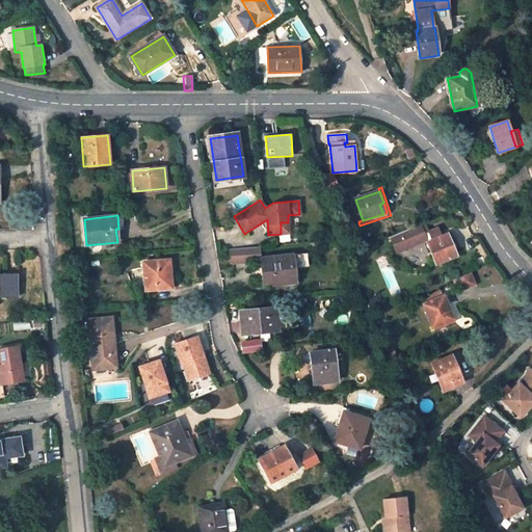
[(289,233),(288,222),(281,222),(281,234),(289,233)]
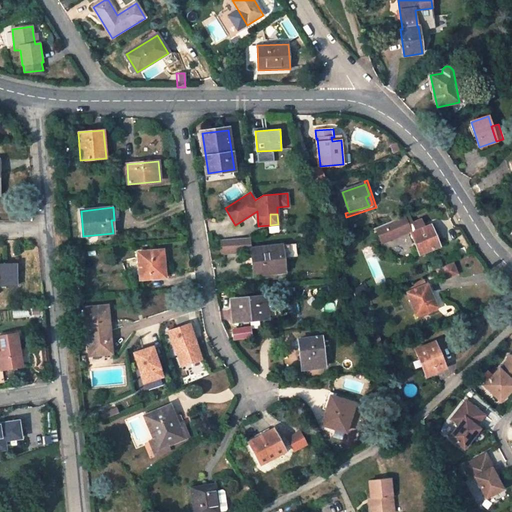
[(436,237),(439,236),(434,224),(423,229),(421,224),(424,223),(422,219),(414,223),(410,214),(376,227),(383,243),(410,231),(420,254),(440,246),(436,237)]
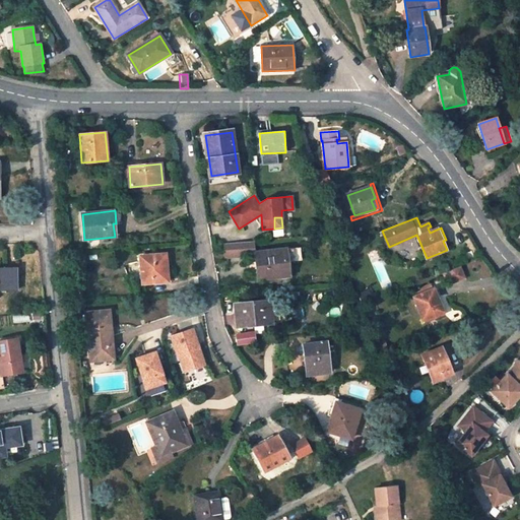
[(224,243),(225,256),(255,253),(254,241),(224,243)]
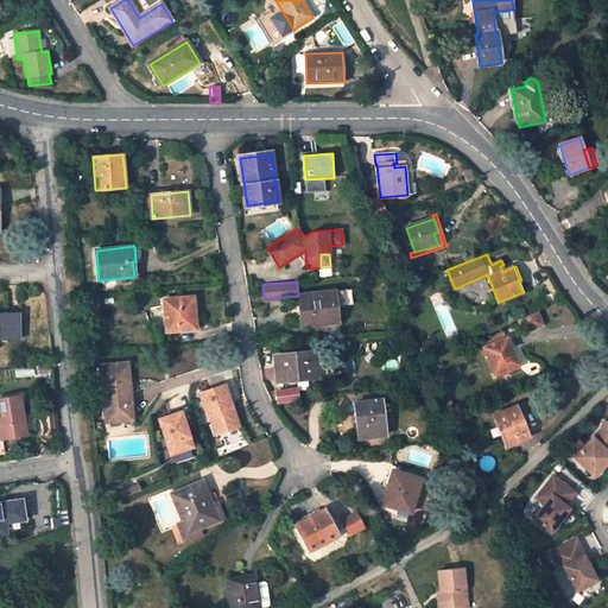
[(340,325),(342,322),(339,306),(354,305),(352,290),(333,292),(336,322),(330,323),(330,327),(340,325)]
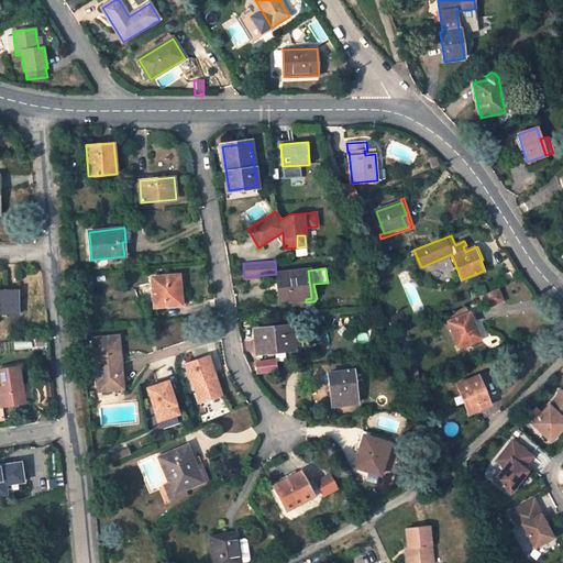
[(308,271),(276,274),(279,302),(311,298),(308,271)]
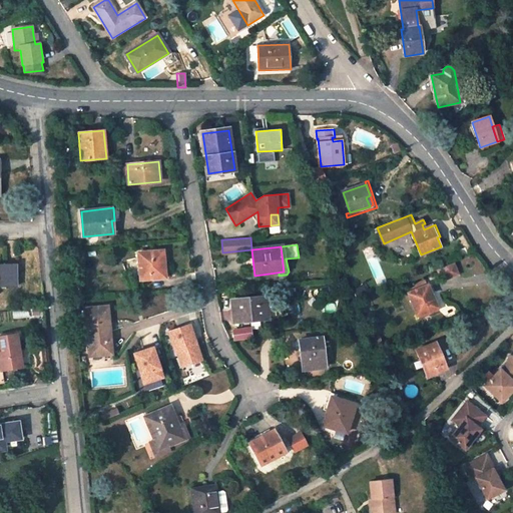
[(169,268),(167,250),(159,251),(161,268),(164,268),(169,268)]
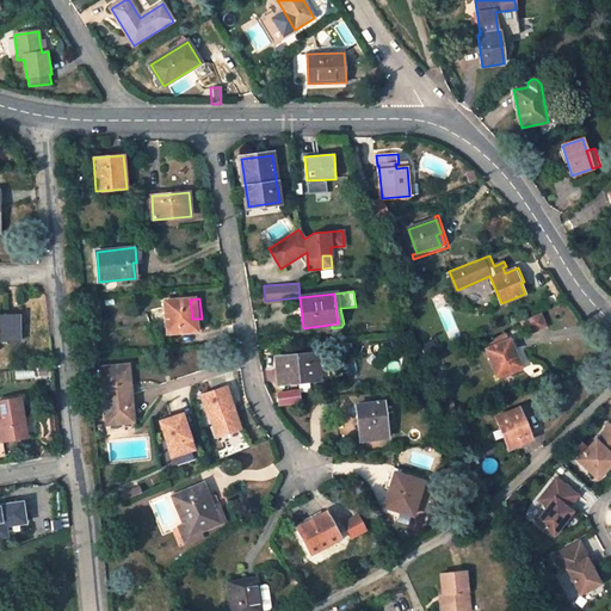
[(165,302),(168,333),(197,331),(196,319),(192,319),(190,300),(165,302)]
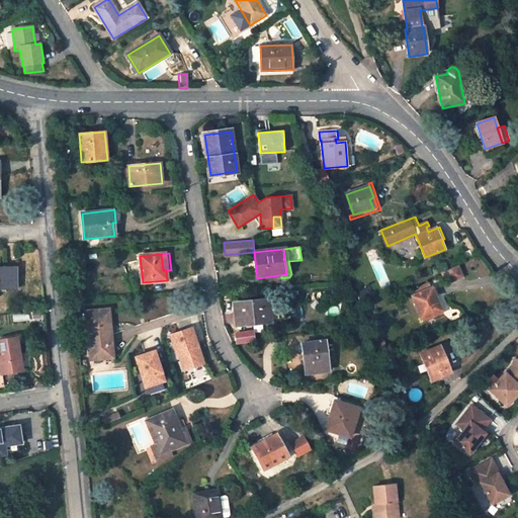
[(98,264),(82,266),(84,277),(99,275),(98,264)]
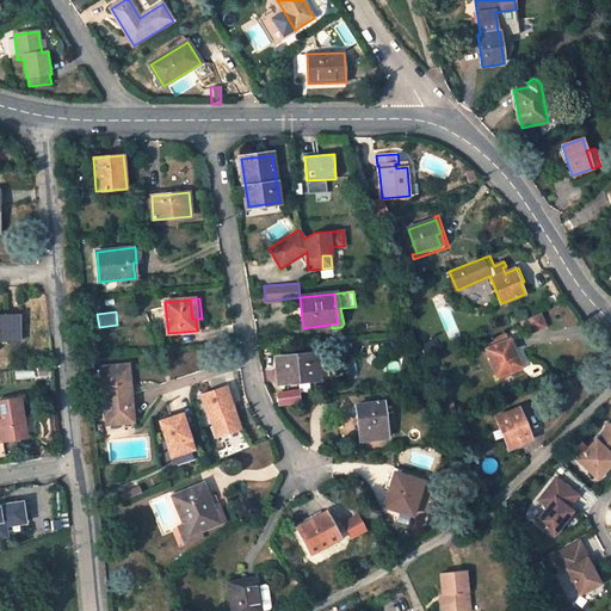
[(543,313),(520,319),(523,332),(545,327),(543,313)]
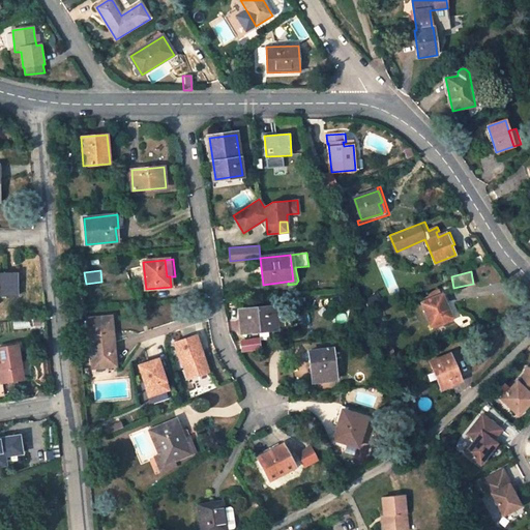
[(0,272),(0,296),(17,296),(17,274),(3,275),(3,272),(0,272)]
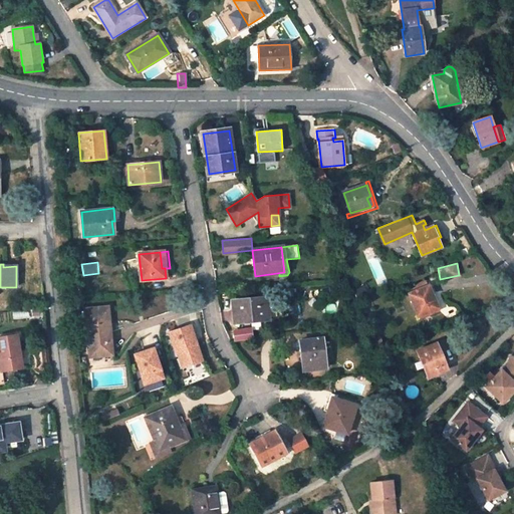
[(419,290),(410,294),(419,316),(439,307),(429,285),(428,286),(419,290)]
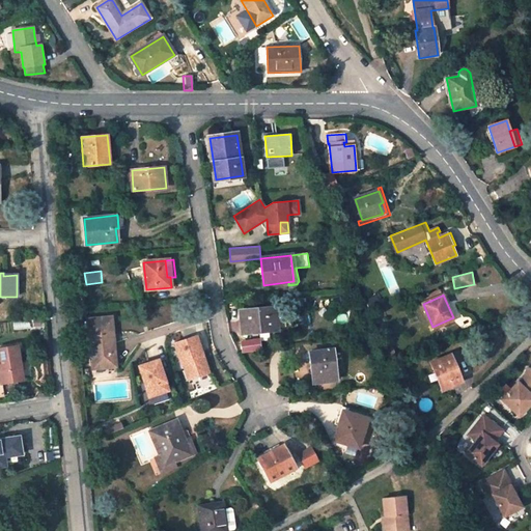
[(367,303),(370,310),(380,306),(376,299),(367,303)]
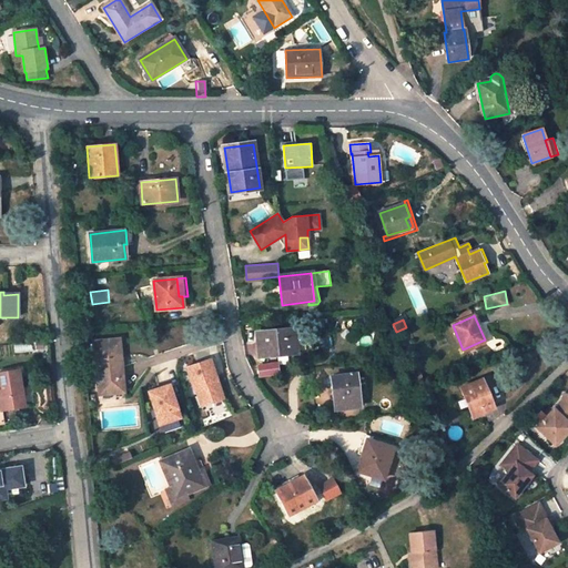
[(293,331),(259,334),(262,355),(294,352),(293,331)]
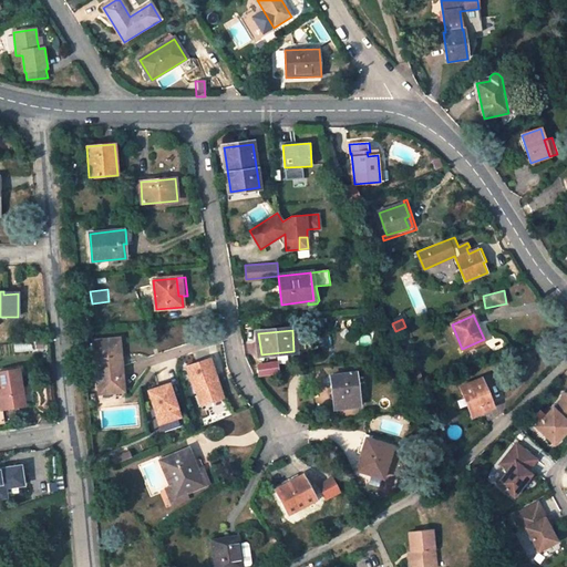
[(298,354),(296,330),(292,330),(294,351),(261,354),(261,359),(298,354)]
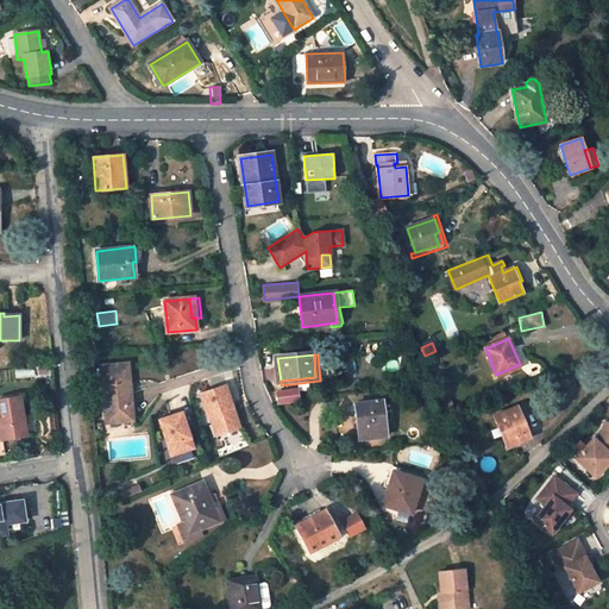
[(127,364),(101,366),(106,422),(132,419),(127,364)]
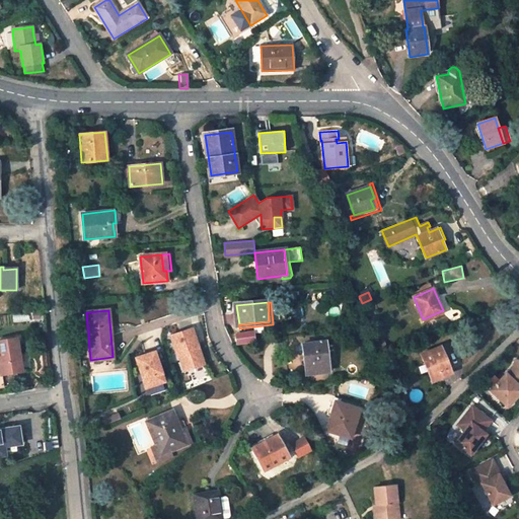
[(228,325),(235,324),(233,313),(226,314),(228,325)]
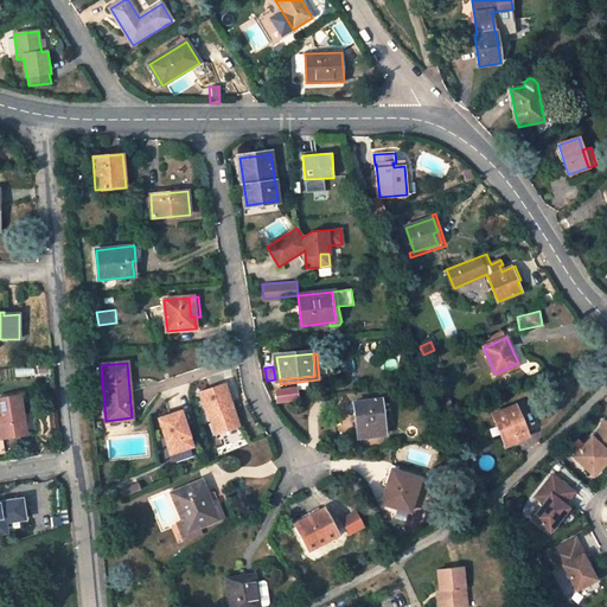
[(240,427),(225,385),(200,394),(209,415),(212,414),(215,421),(212,422),(217,434),(240,427)]
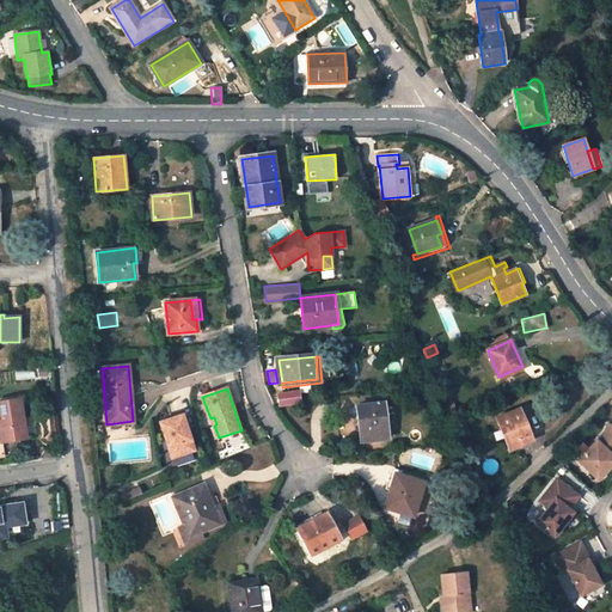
[(301,403),(300,389),(277,391),(279,405),(301,403)]
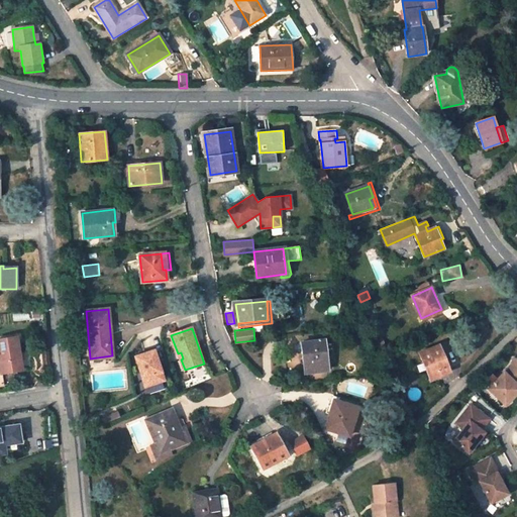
[(16,337),(0,339),(0,362),(2,373),(21,369),(16,337)]
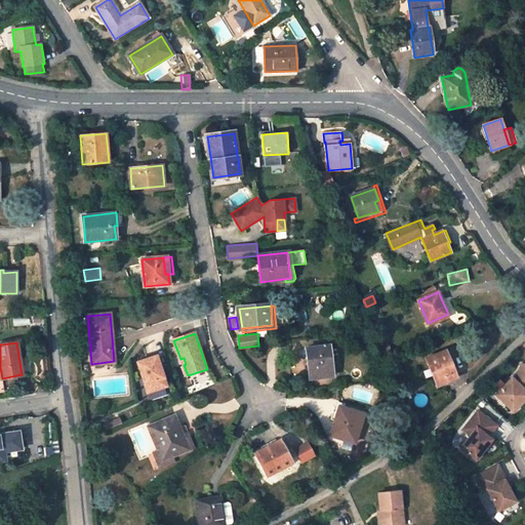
[(329,346),(306,349),(310,379),(333,376),(329,346)]
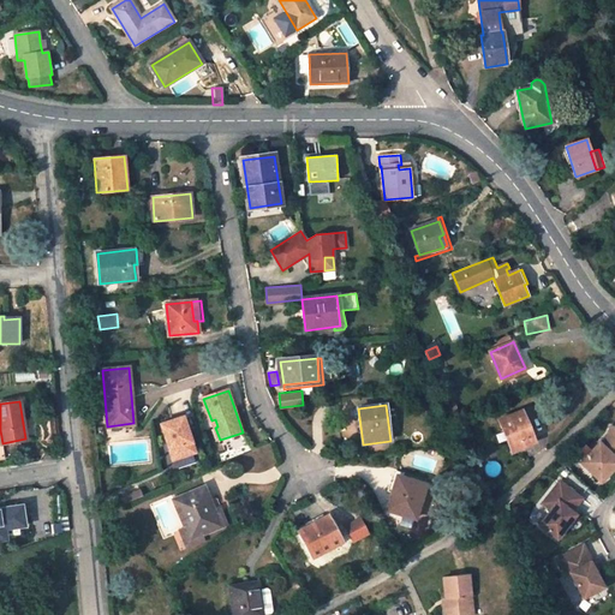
[(511,442),(514,449),(535,441),(523,411),(499,421),(503,430),(499,433),(503,445),(511,442)]
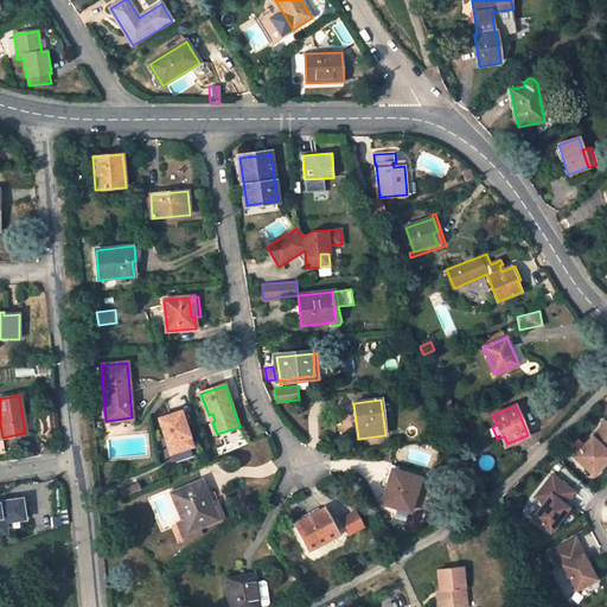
[(179,414),(159,421),(172,455),(192,448),(179,414)]
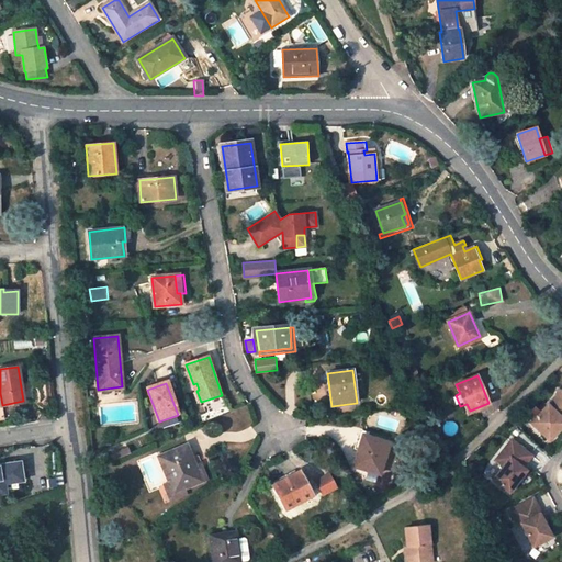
[(561,419),(560,418),(561,416),(561,391),(555,390),(553,396),(528,423),(547,440),(561,424),(561,419)]
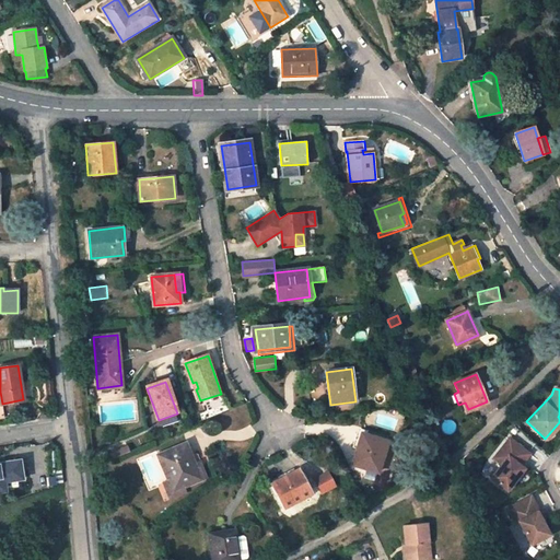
[(366,435),(368,431),(359,428),(353,446),(360,448),(361,444),(359,443),(361,433),(366,435)]
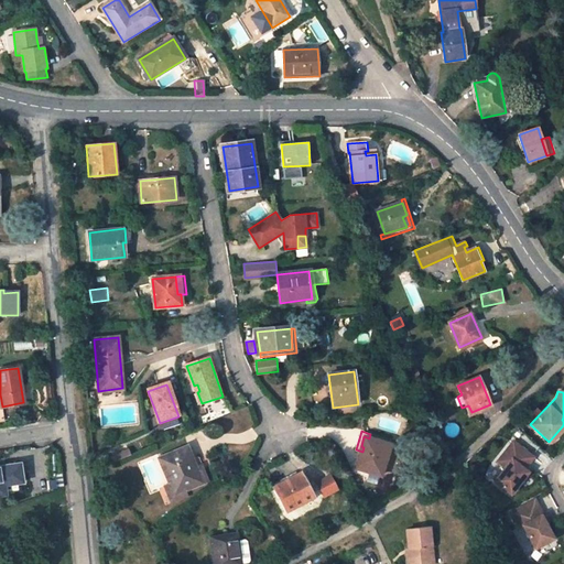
[(364,447),(358,468),(381,475),(390,444),(364,436),(361,446),(364,447)]
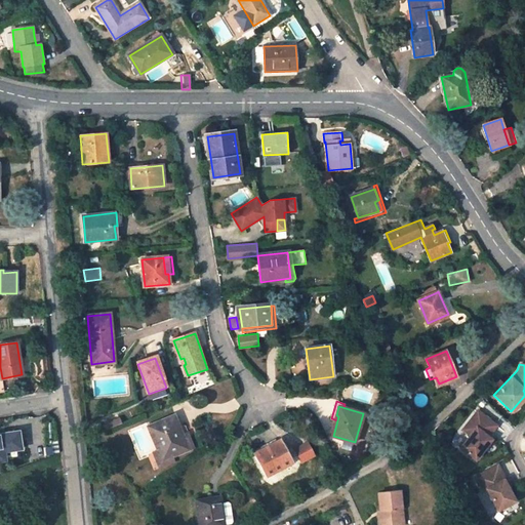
[(485,437),(487,434),(489,435),(494,427),(475,412),(461,432),(469,437),(459,451),(476,461),(490,441),(485,437)]
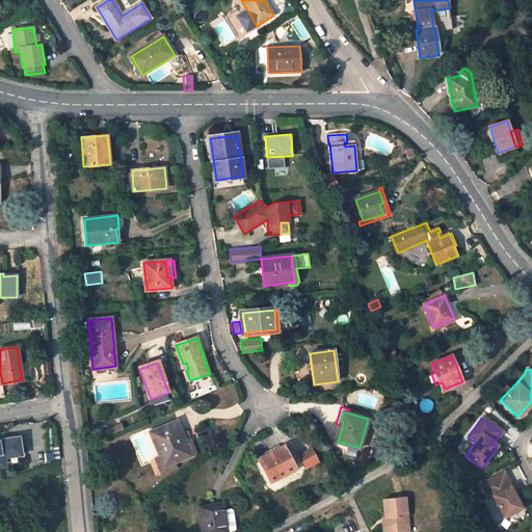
[(121,420),(103,427),(106,435),(124,428),(121,420)]
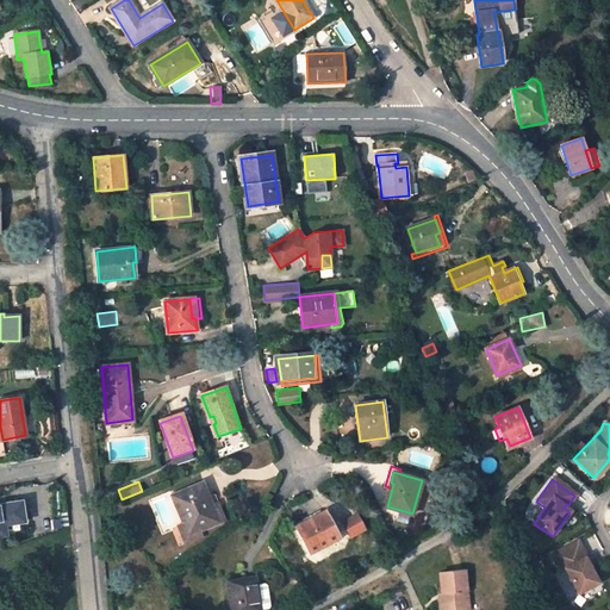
[(199,484),(173,496),(190,535),(225,520),(216,495),(205,496),(199,484)]
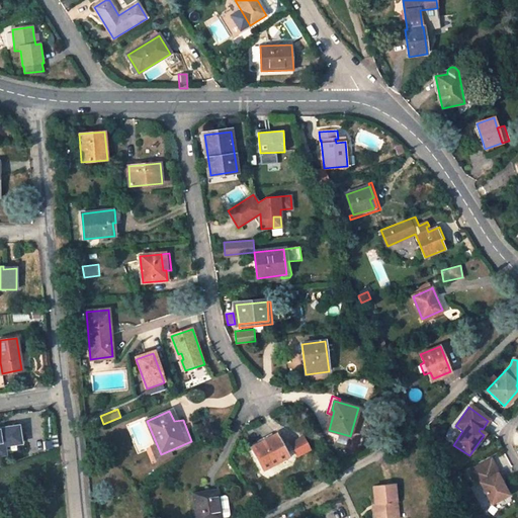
[(21,445),(19,424),(0,425),(0,457),(8,456),(6,446),(21,445)]
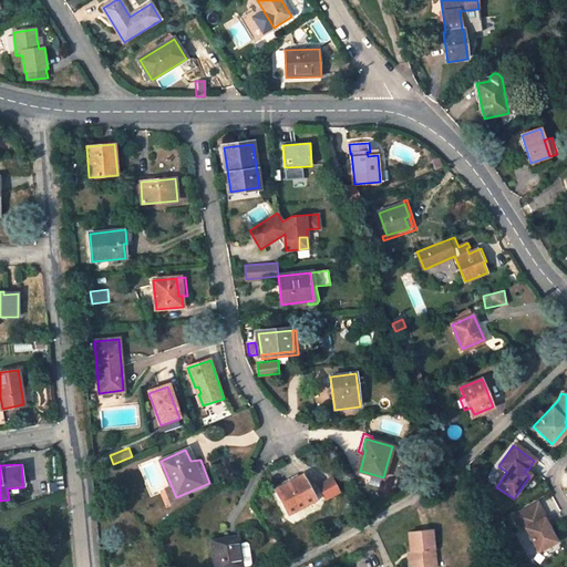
[(302,475),(275,490),(288,514),(315,500),(302,475)]
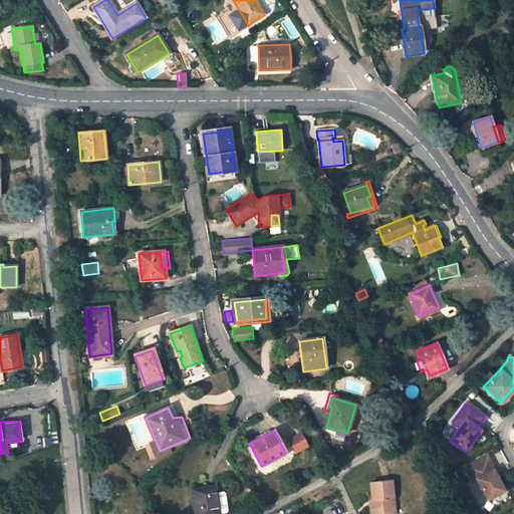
[(301,433),(287,441),(294,454),(308,446),(301,433)]
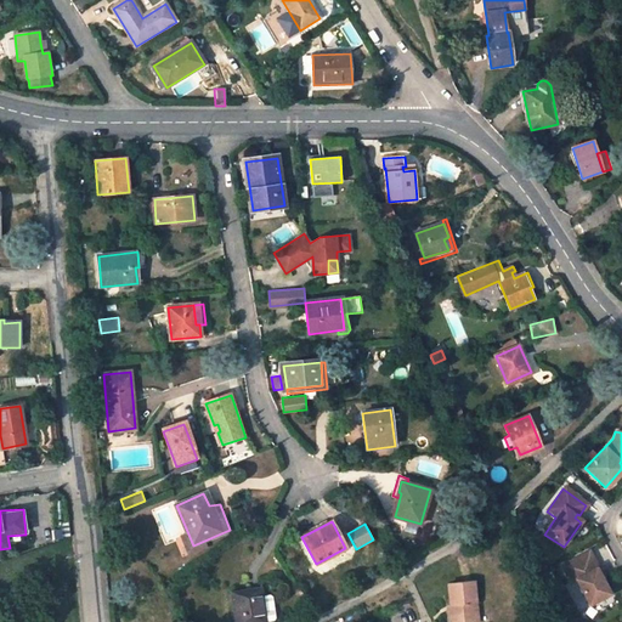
[(193,546),(188,533),(182,536),(190,553),(204,547),(203,541),(193,546)]
